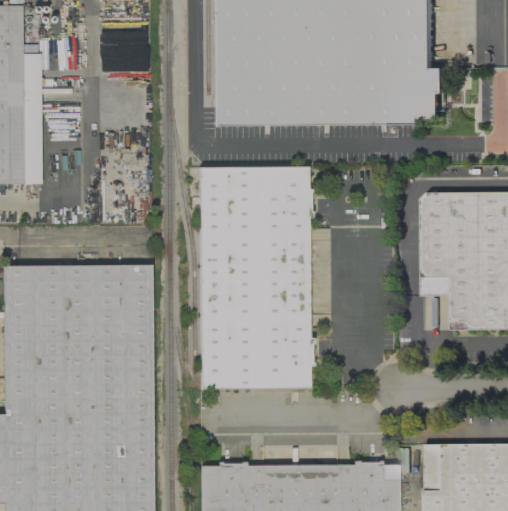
[(216,0),(217,125),(424,124),(424,117),(443,117),(443,93),(448,93),(448,67),(435,68),(434,0),(216,0)]
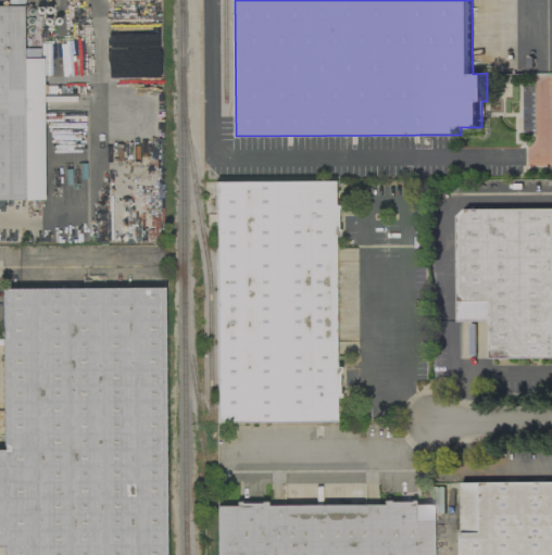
[(0,199),(47,199),(46,48),(27,48),(26,5),(0,4),(0,199)]
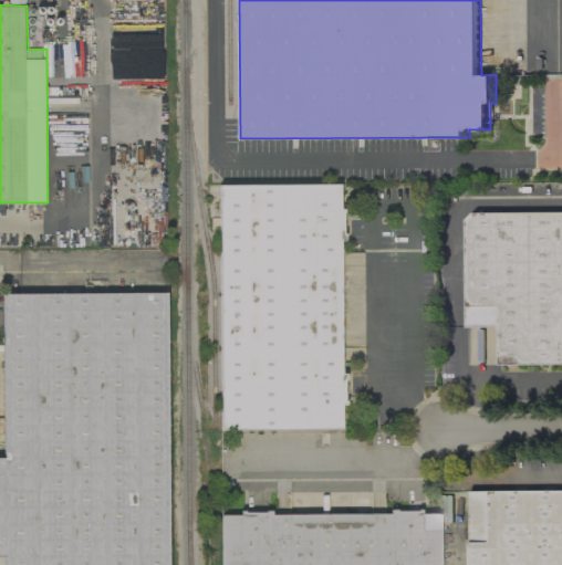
[(226,186),(226,431),(344,430),(344,186),(226,186)]
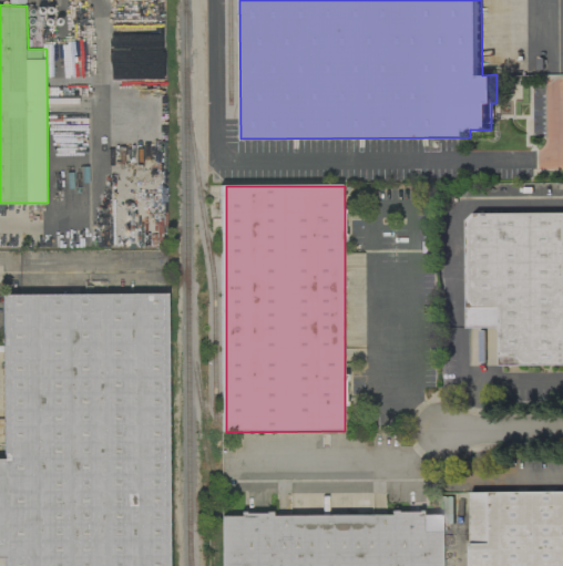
[(562,223),(477,224),(478,368),(510,367),(510,378),(562,378),(562,223)]
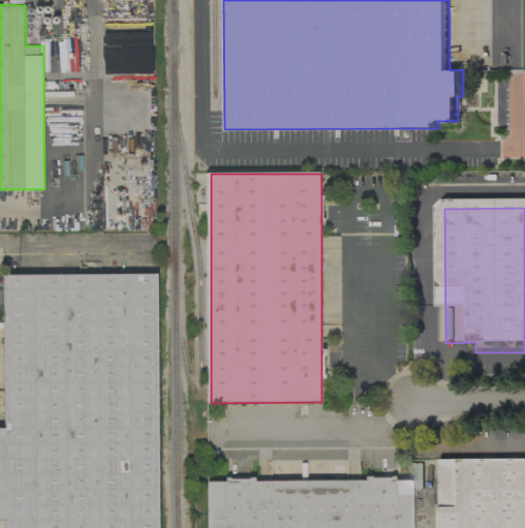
[(160,527),(158,274),(5,275),(6,428),(0,427),(0,520),(7,521),(7,527),(160,527)]
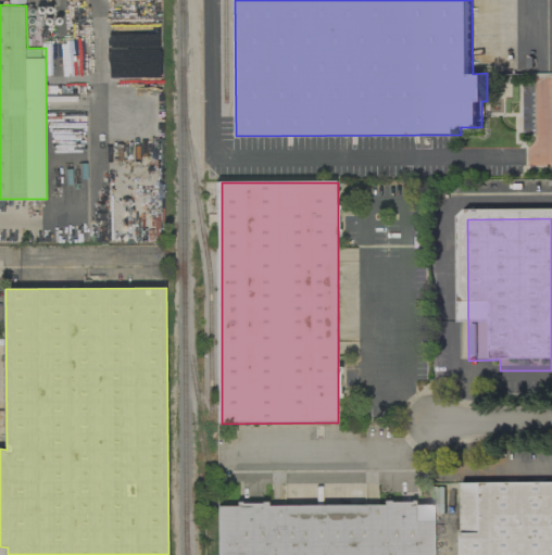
[(551,480),(464,481),(465,554),(551,554),(551,480)]
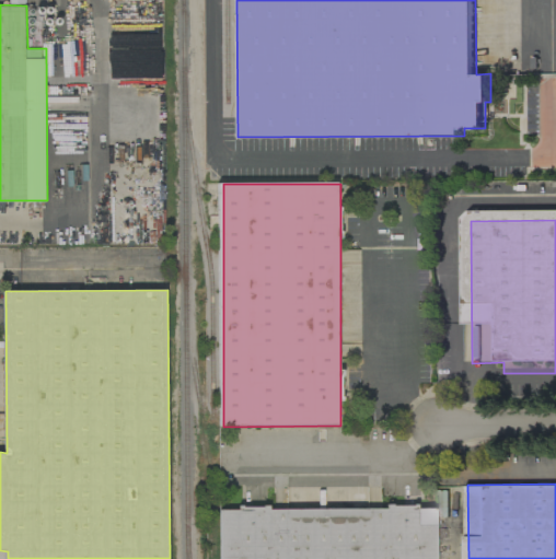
[(438,558),(438,504),(390,505),(390,508),(271,509),(271,505),(240,505),(240,509),(221,510),(221,558),(438,558)]
